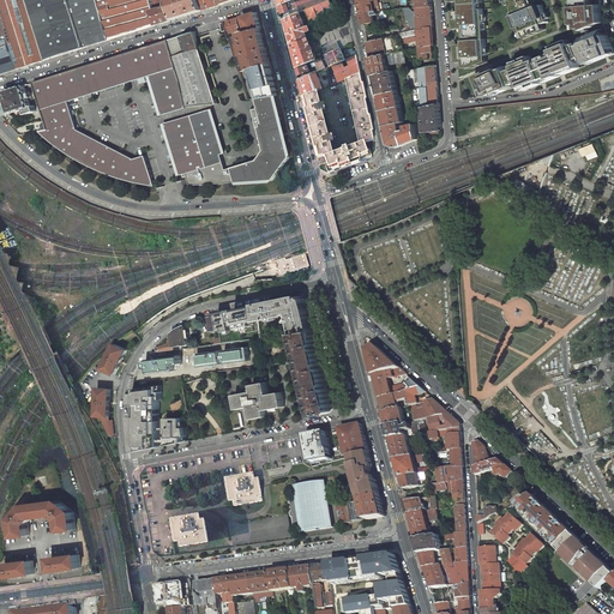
[(47,60),(28,0),(0,0),(0,4),(20,68),(30,65),(47,60)]
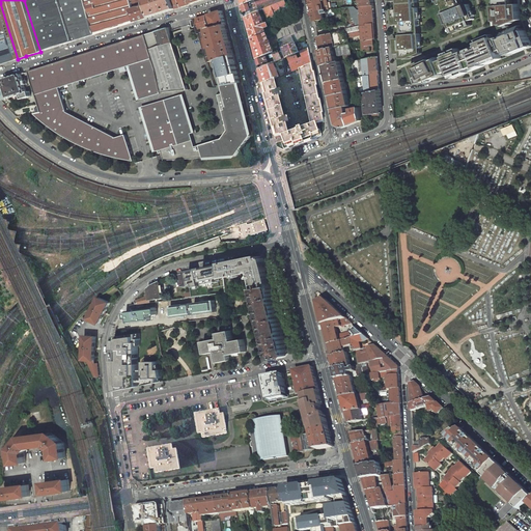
[(94,34),(85,0),(24,0),(40,52),(94,34)]
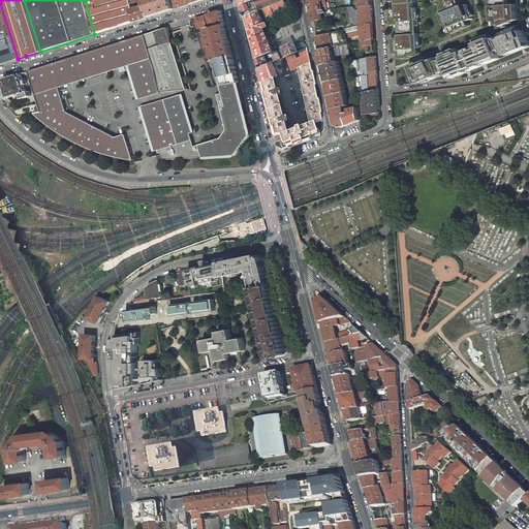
[(136,21),(130,0),(85,0),(94,34),(136,21)]
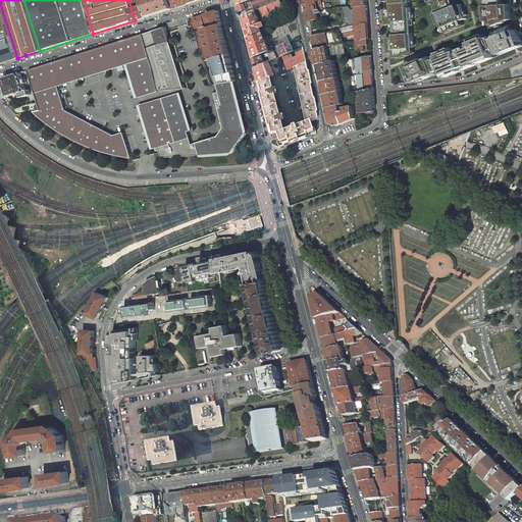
[(149,16),(144,0),(128,0),(135,20),(149,16)]
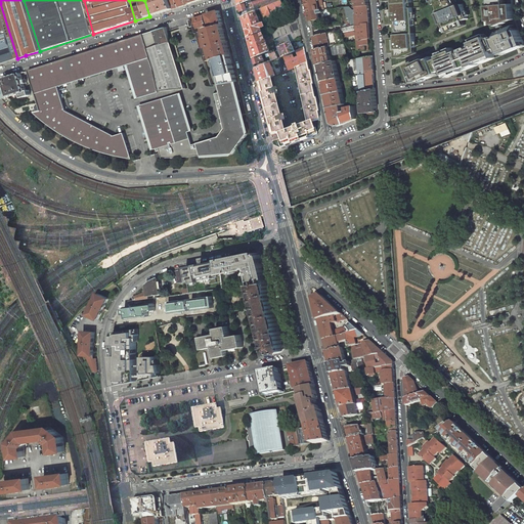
[(144,0),(149,16),(174,8),(172,2),(171,0),(144,0)]
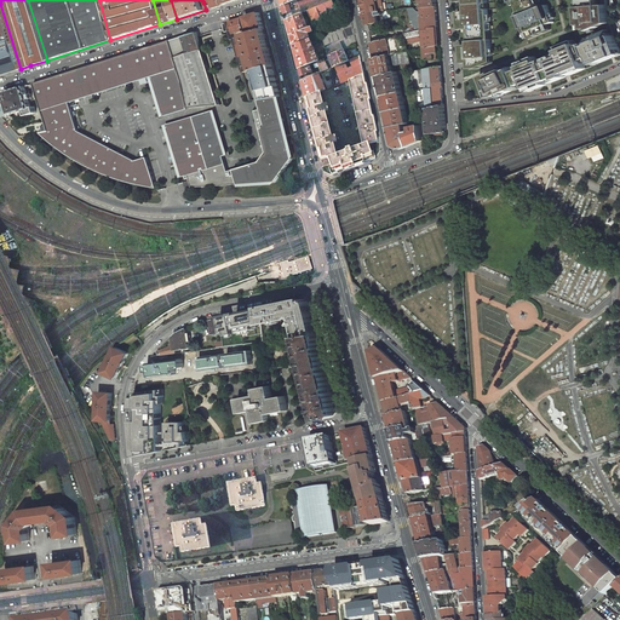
[(294,0),(280,6),(282,12),(290,10),(292,17),(300,13),(304,12),(332,0),(331,0),(294,0)]
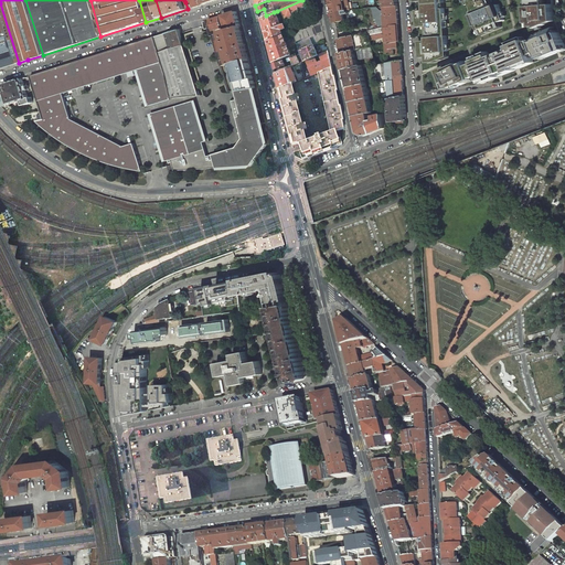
[(302,0),(277,11),(278,13),(281,12),(285,21),(292,18),(291,16),(306,10),(302,0)]
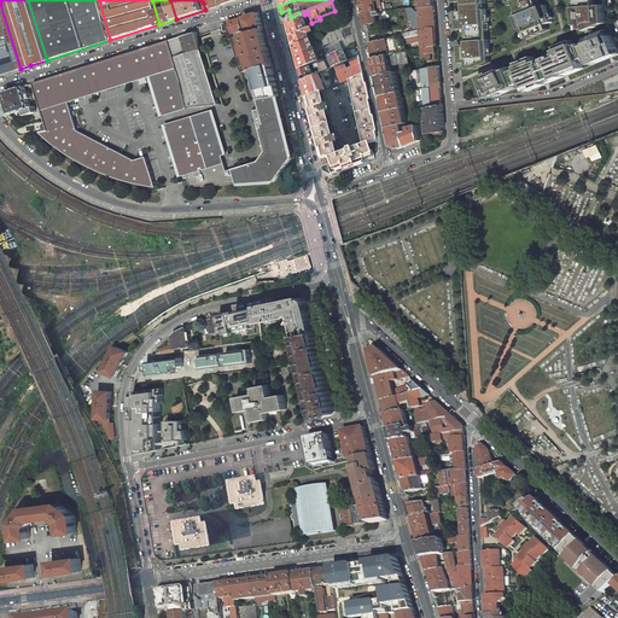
[(361,0),(365,15),(375,12),(379,11),(383,11),(383,10),(385,9),(384,3),(382,3),(380,0),(361,0)]
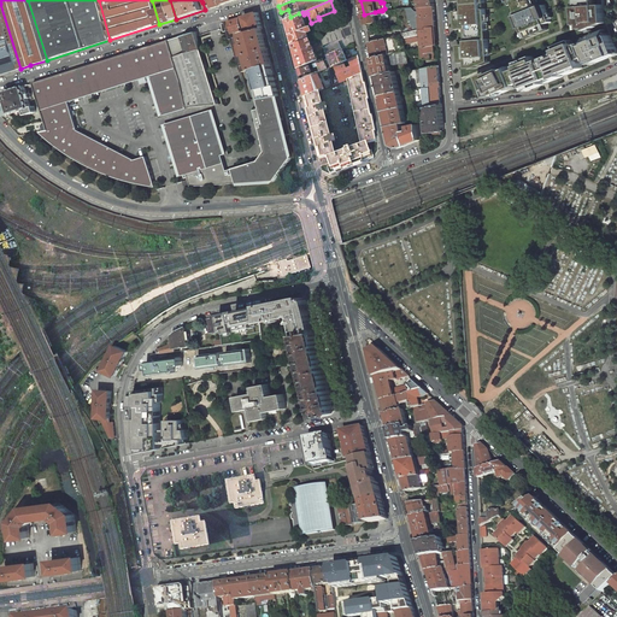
[(485,0),(454,0),(456,1),(464,1),(465,10),(456,11),(458,29),(466,29),(468,43),(458,45),(460,63),(466,63),(469,63),(470,69),(476,68),(487,63),(487,57),(489,56),(488,39),(486,39),(485,30),(488,30),(486,9),(483,9),(483,3),(486,3),(485,0)]
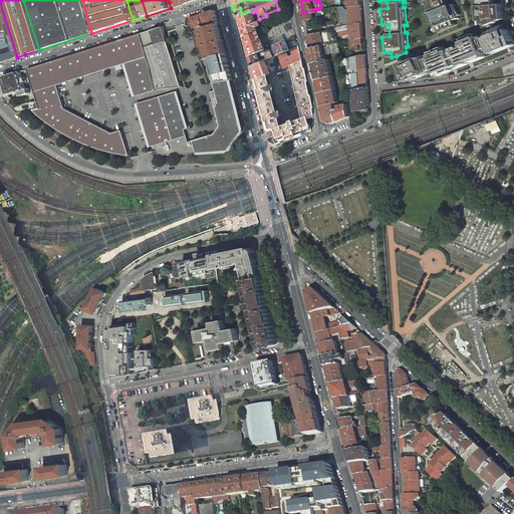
[(425,0),(427,4),(429,4),(432,10),(430,11),(437,27),(439,27),(441,31),(455,25),(453,21),(455,20),(460,18),(454,4),(447,7),(446,3),(444,0),(425,0)]
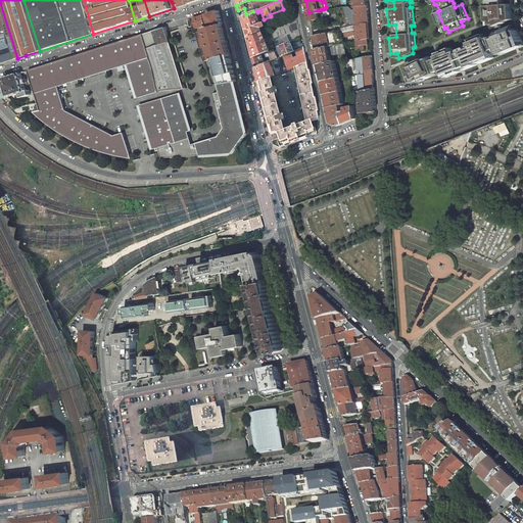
[(486,0),(488,21),(498,20),(514,19),(512,0),(486,0)]
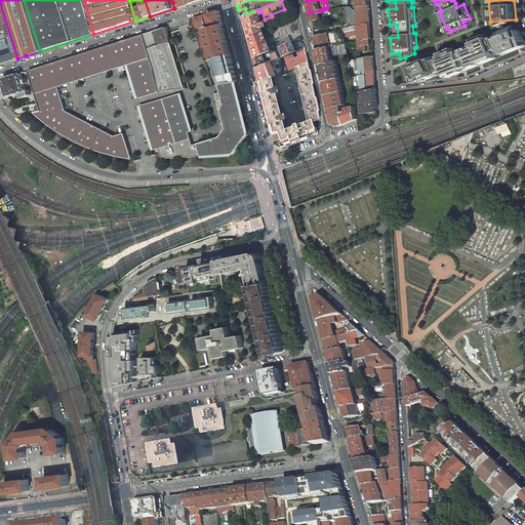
[(0,3),(0,64),(17,58),(0,3)]
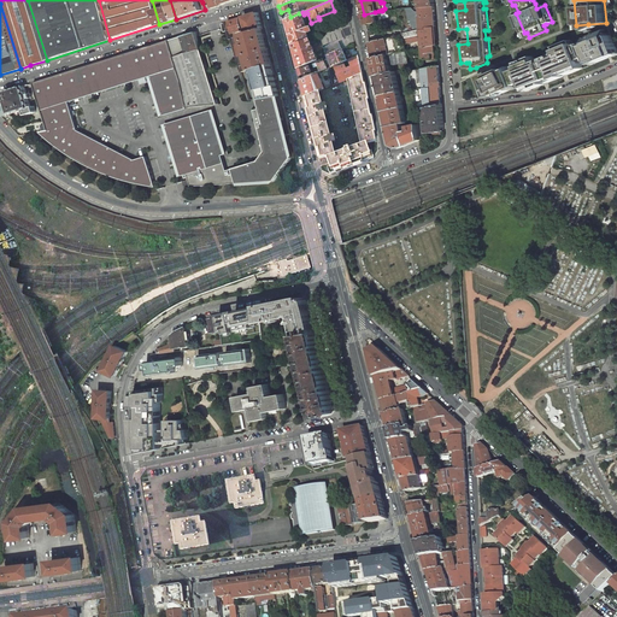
[(435,6),(411,7),(398,9),(401,24),(404,33),(436,27),(435,6)]
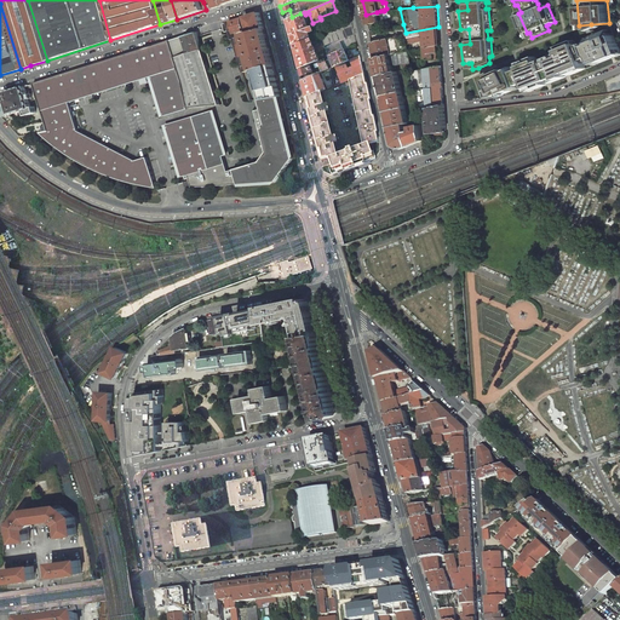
[(379,22),(378,16),(382,15),(380,11),(377,12),(366,15),(368,24),(379,22)]
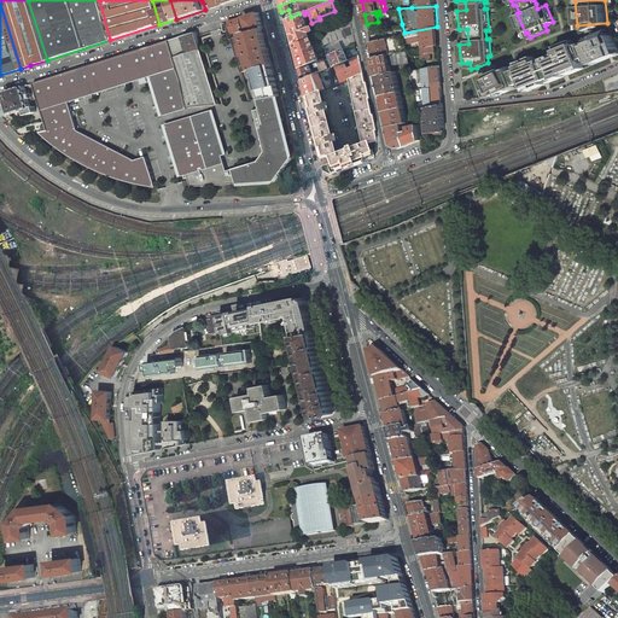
[(258,12),(245,17),(250,33),(263,28),(258,12)]
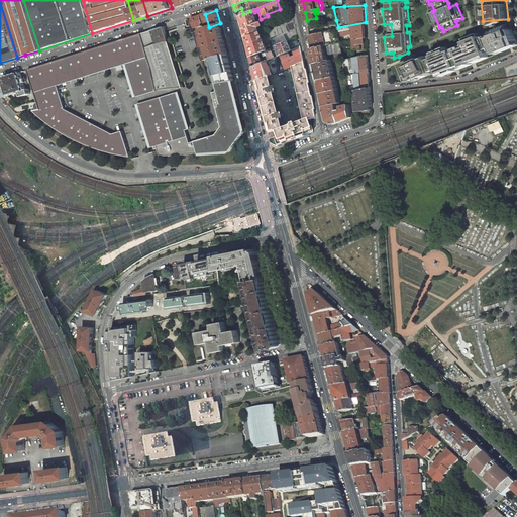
[(243,14),(236,17),(240,30),(259,23),(256,17),(253,19),(250,11),(243,14)]
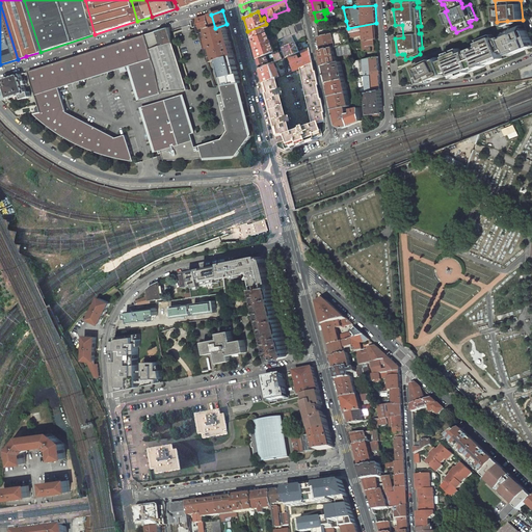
[(207,16),(196,19),(198,26),(200,29),(210,26),(207,16)]
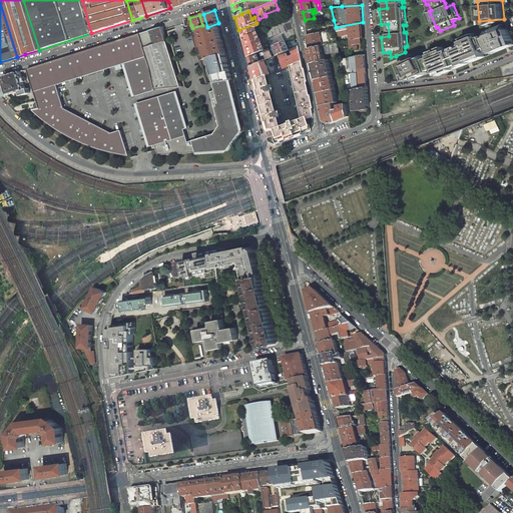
[(363,22),(336,27),(336,29),(338,36),(351,33),(352,40),(362,37),(364,37),(363,22)]
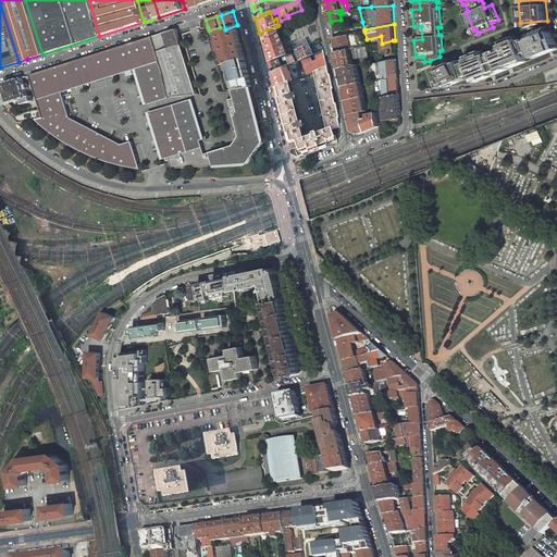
[(221,31),(219,32),(223,49),(242,44),(237,25),(225,29),(221,31)]
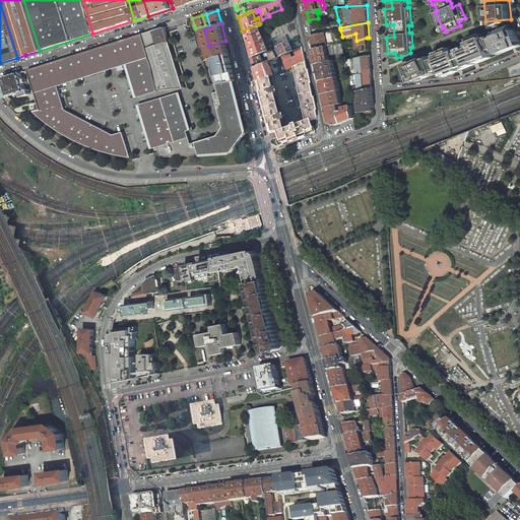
[(260,23),(242,30),(244,38),(258,31),(257,28),(261,26),(260,23)]
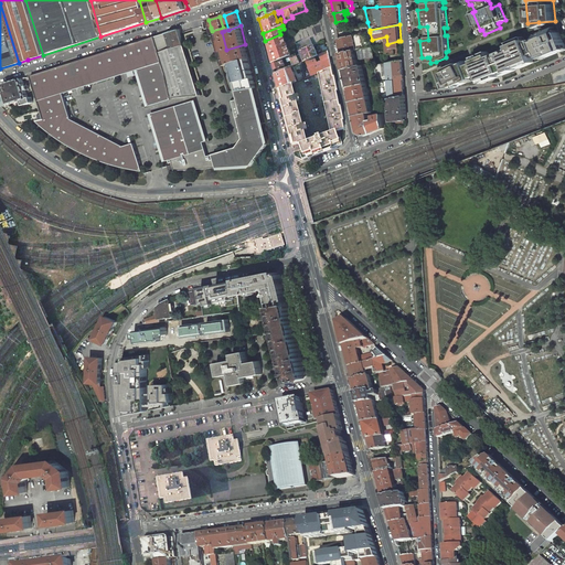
[(156,36),(168,75),(172,98),(200,95),(181,33),(180,29),(156,36)]
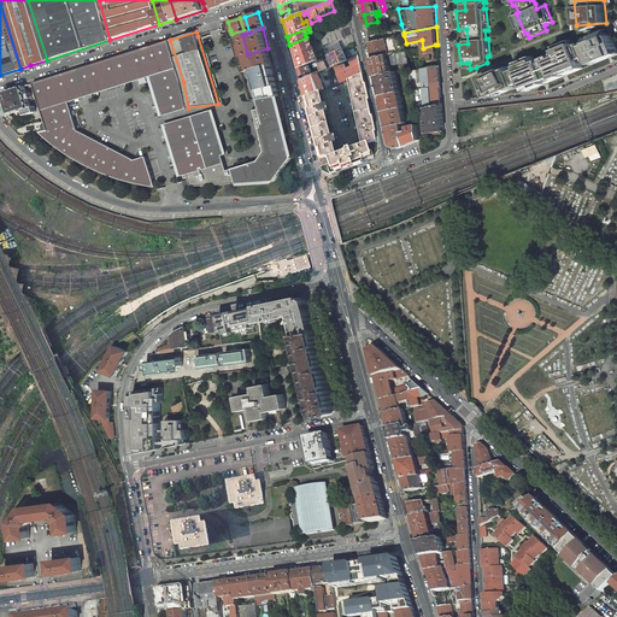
[(603,31),(589,36),(589,39),(586,40),(588,45),(585,46),(583,45),(582,45),(588,57),(589,57),(592,63),(597,60),(598,63),(616,54),(616,51),(611,35),(606,37),(603,31)]
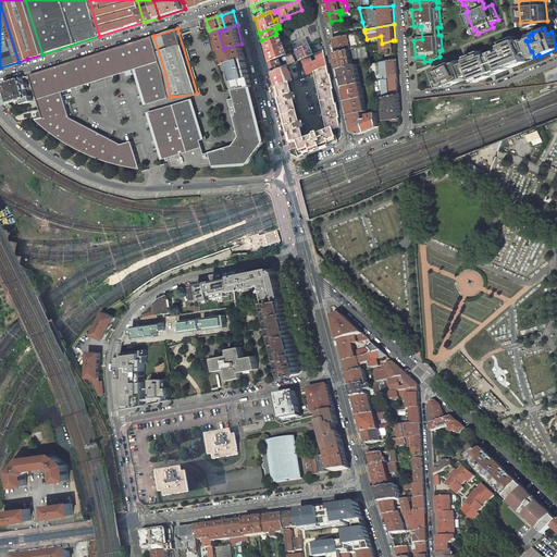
[(337,52),(368,46),(367,39),(364,32),(334,38),(337,52)]
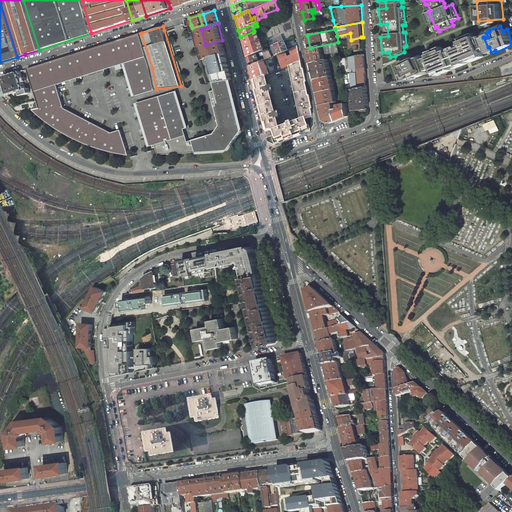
[(197,30),(193,32),(197,47),(201,46),(197,30)]
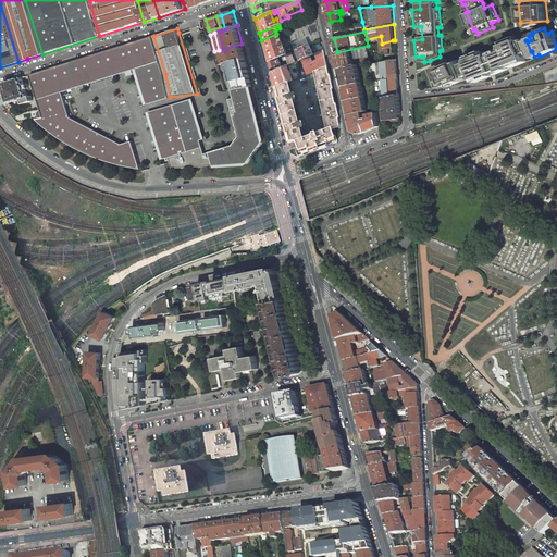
[(276,34),(261,40),(267,62),(268,62),(277,58),(284,54),(285,54),(283,47),(292,44),(292,42),(291,38),(281,41),(276,34)]
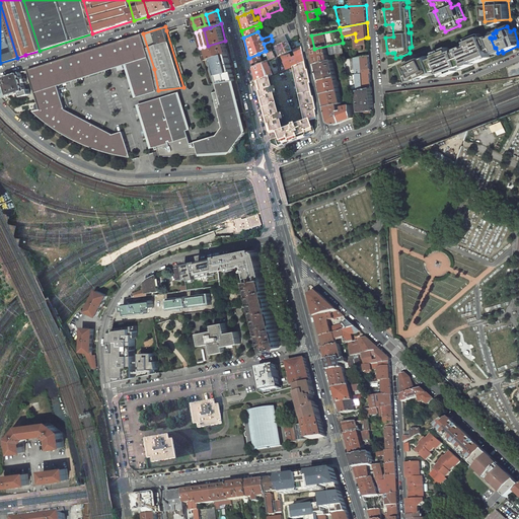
[(158,90),(154,69),(143,33),(41,66),(54,107),(51,108),(42,112),(41,109),(33,110),(41,118),(46,122),(52,127),(64,134),(70,138),(79,143),(88,146),(94,149),(105,152),(120,156),(131,158),(130,155),(130,153),(125,134),(115,137),(67,109),(60,89),(59,86),(64,84),(121,66),(128,64),(136,89),(138,96),(158,90)]
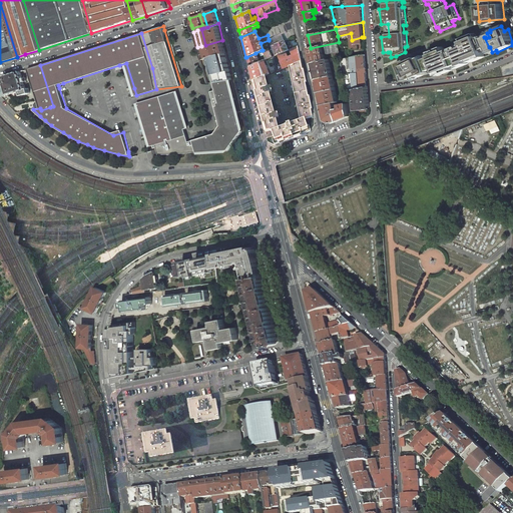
[(282,34),(269,39),(269,40),(271,46),(284,41),(285,41),(282,34)]
